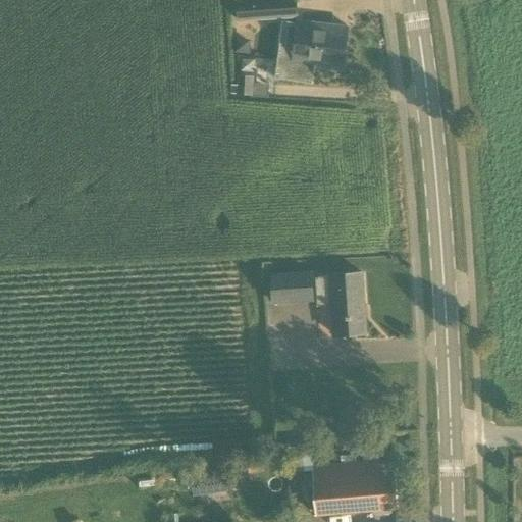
[(235,0),(237,22),(249,21),(298,17),(296,0),(235,0)]
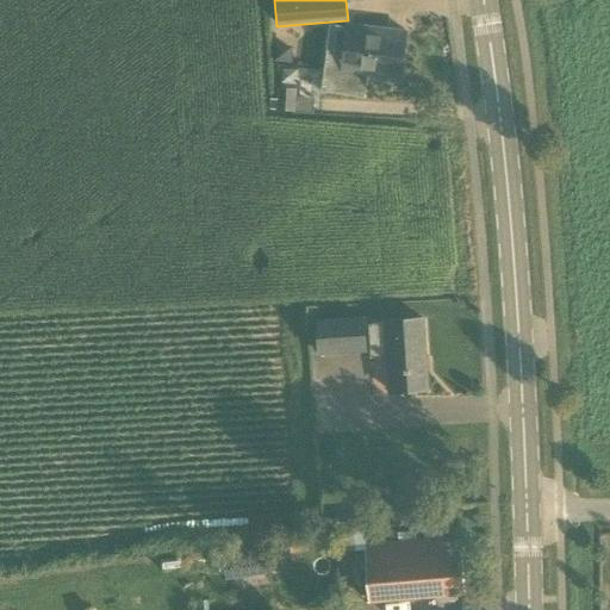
[(331,27),(329,54),(325,54),(322,92),(366,95),(368,72),(402,75),(406,31),(348,24),(347,26),(340,25),(331,27)]
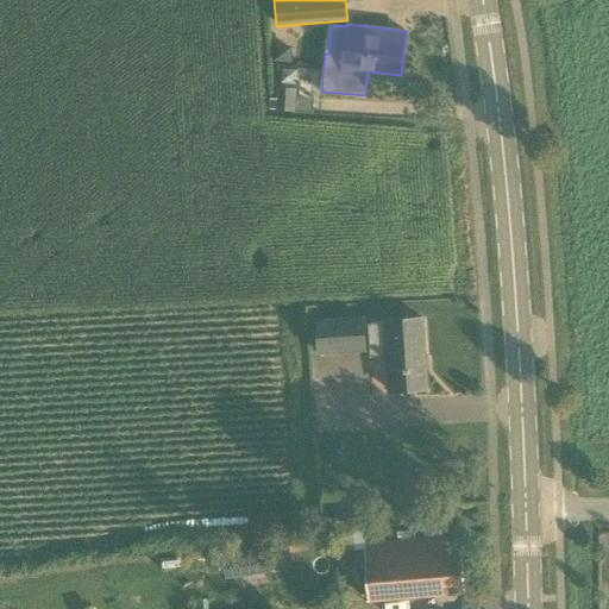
[(275,61),(290,62),(293,45),(277,44),(275,61)]
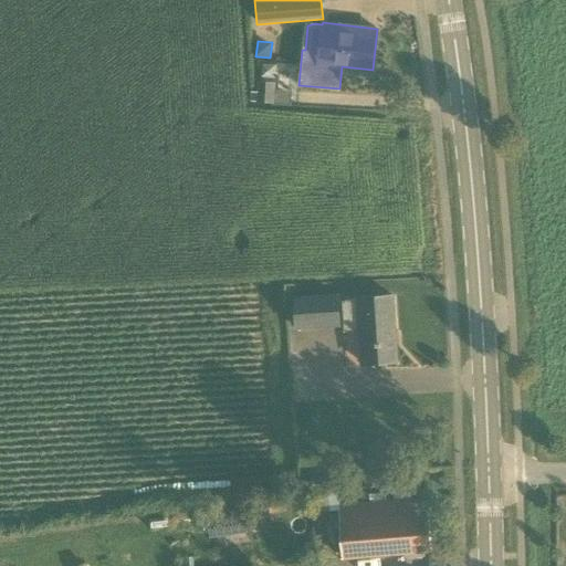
[(275,64),(262,63),(261,76),(274,77),(275,64)]
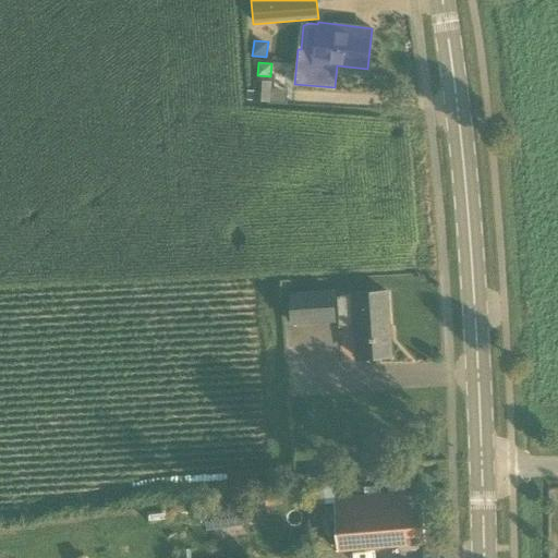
[(250,99),(253,99),(253,100),(269,101),(270,88),(270,81),(254,80),(253,91),(250,91),(247,91),(247,99),(250,99)]
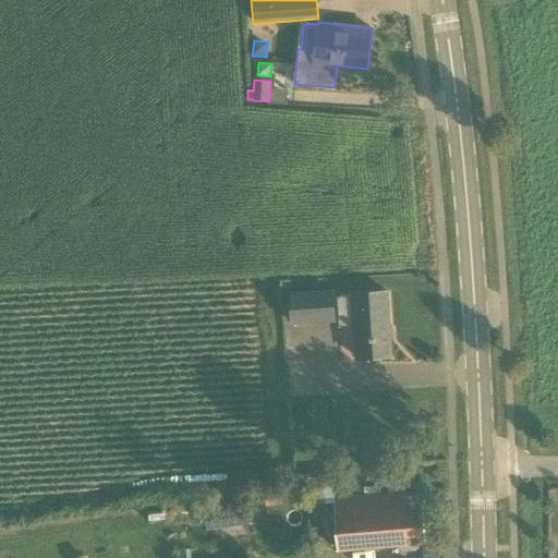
[(290,294),(292,323),(314,322),(314,314),(334,312),(332,291),(290,294)]
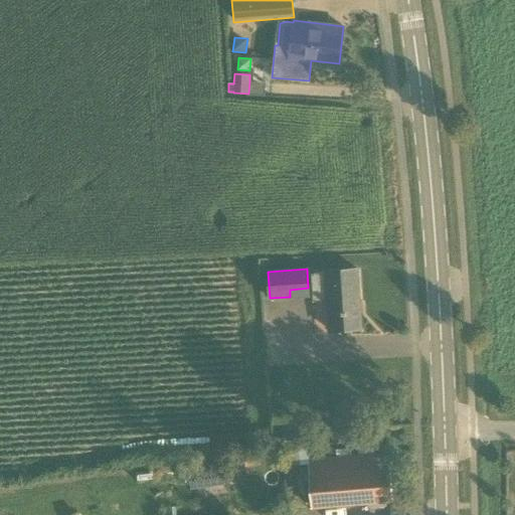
[(357,269),(326,271),(326,274),(327,299),(329,330),(361,328),(357,269)]
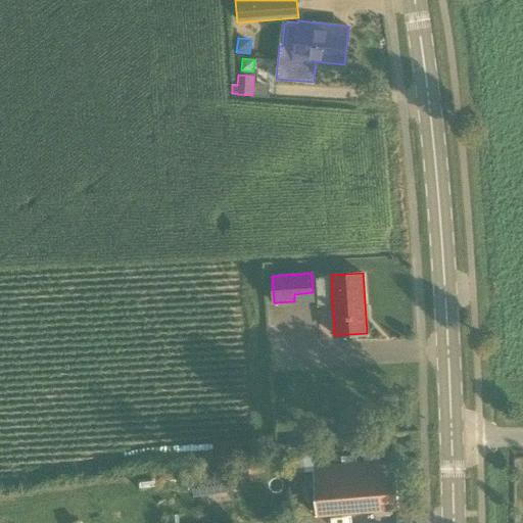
[(248,474),(266,472),(265,460),(246,462),(248,474)]
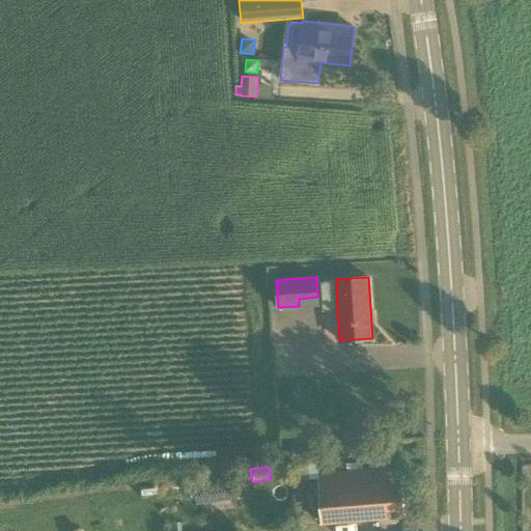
[(400,467),(316,473),(319,523),(404,516),(400,467)]
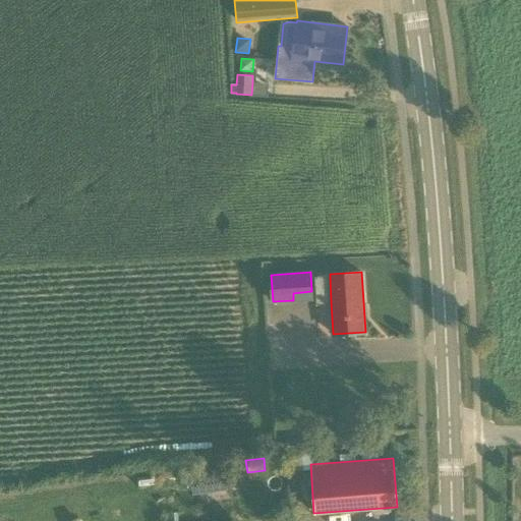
[(152,476),(135,478),(137,488),(154,486),(153,476),(152,476)]
